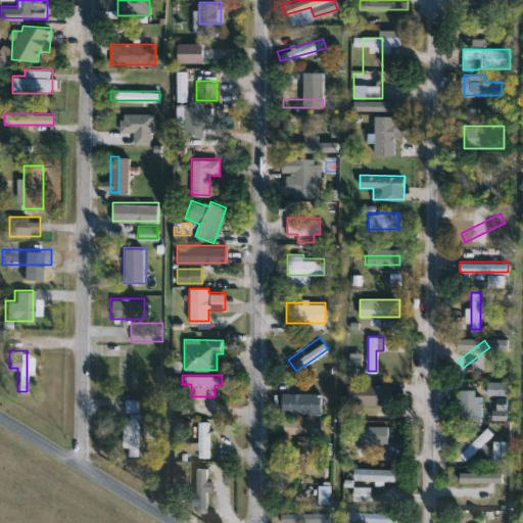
[(508,381),(508,395),(487,395),(487,381),(508,381)]
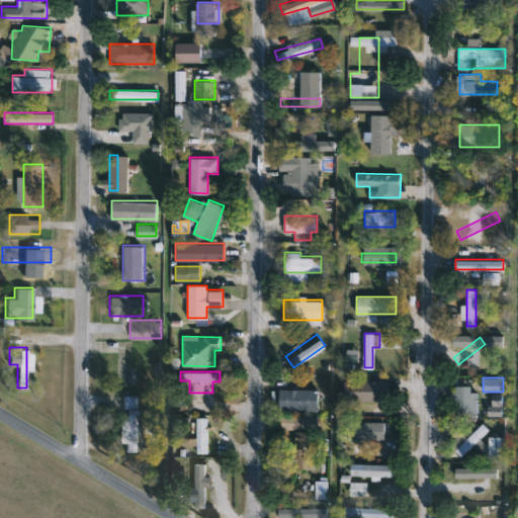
[(390,380),(390,400),(345,400),(345,380),(390,380)]
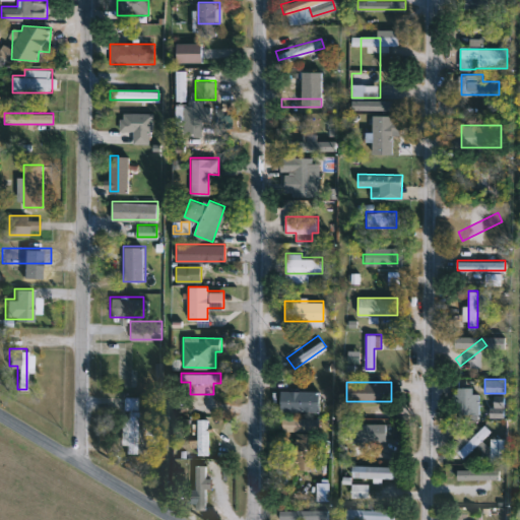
[(280,410),(280,390),(320,390),(320,410),(280,410)]
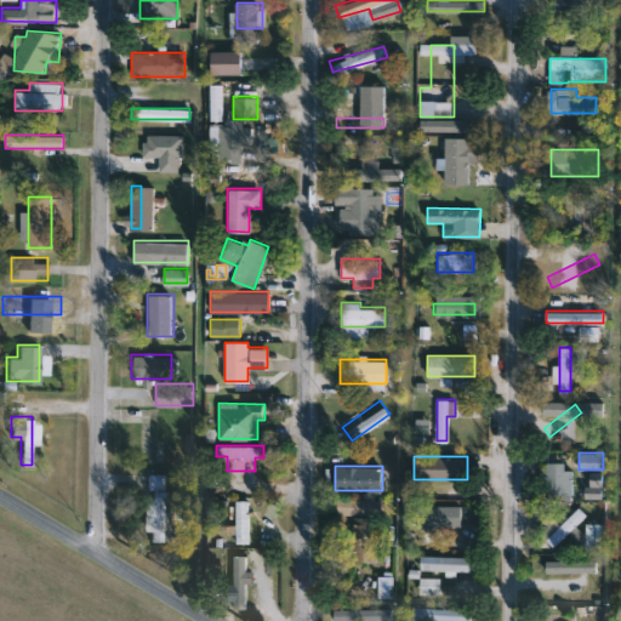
[(571,469),(571,495),(546,495),(546,469),(571,469)]
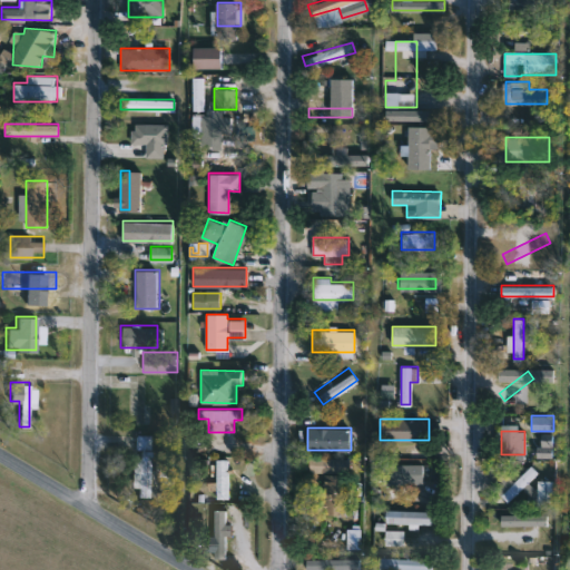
[(148,495),(136,495),(136,433),(148,433),(148,495)]
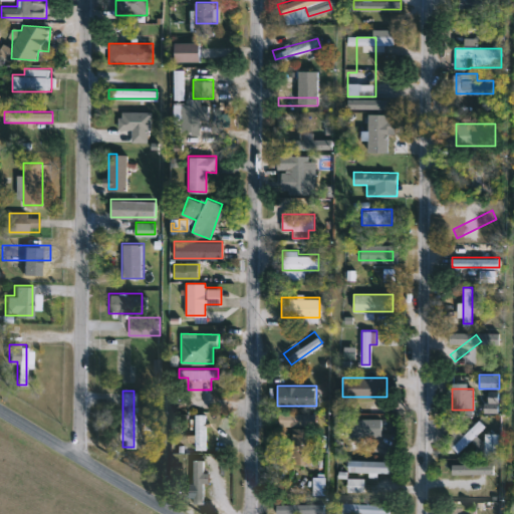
[(379,422),(345,446),(337,435),(372,411),(379,422)]
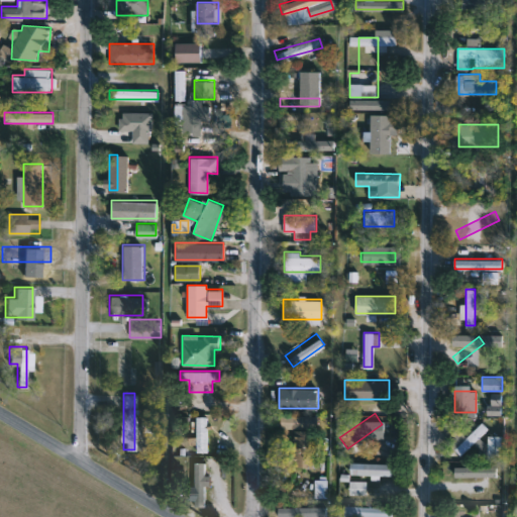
[(206,415),(206,451),(196,451),(196,415),(206,415)]
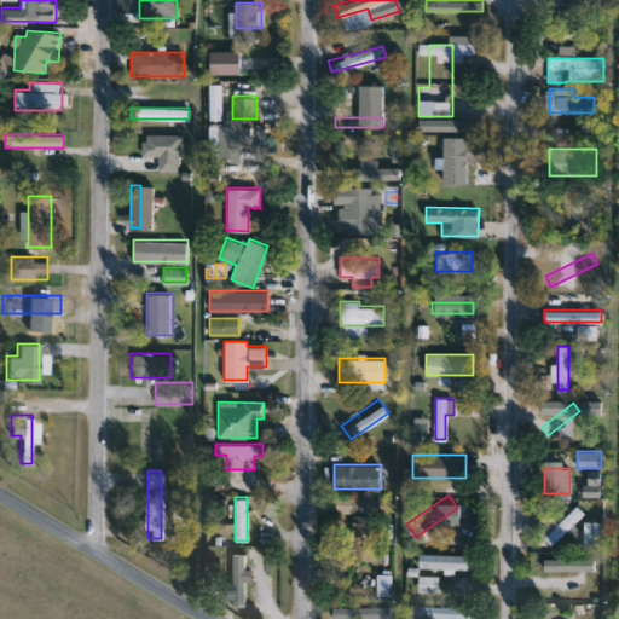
[(380,512),(340,512),(340,497),(380,497),(380,512)]
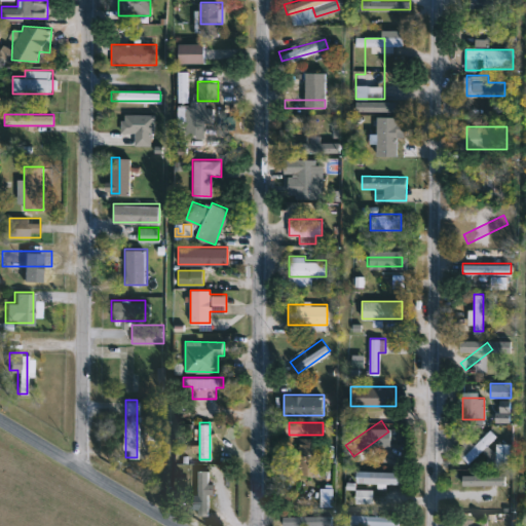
[(453,446),(464,434),(475,444),(489,428),(496,435),(468,462),(453,446)]
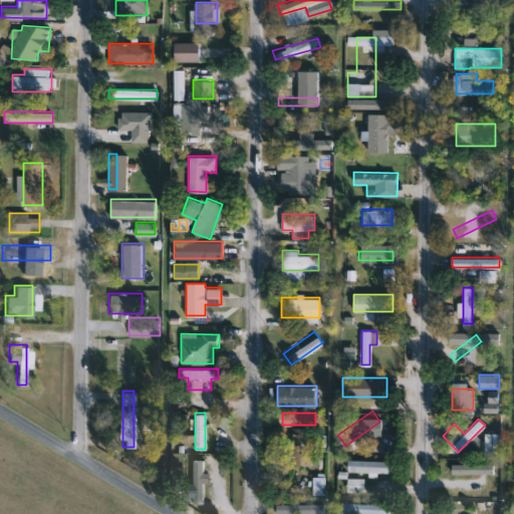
[(313,428),(313,464),(292,464),(292,428),(313,428)]
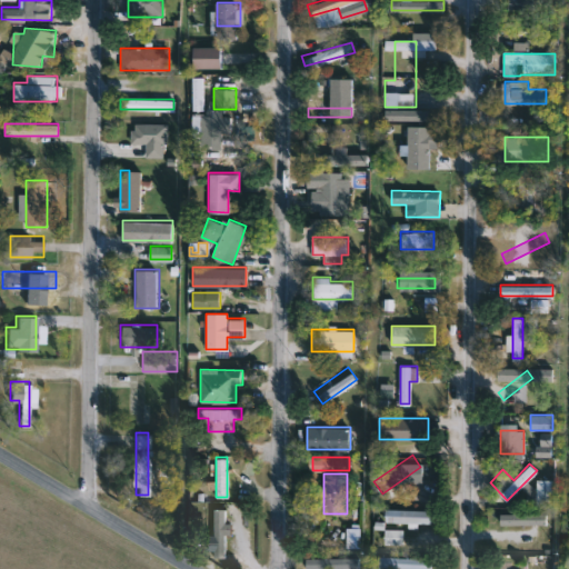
[(553,478),(553,505),(538,505),(538,478),(553,478)]
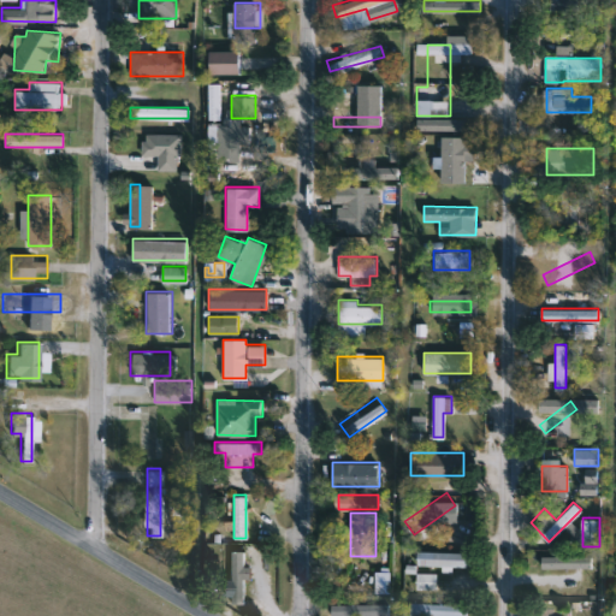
[(243,550),(243,603),(231,603),(231,550),(243,550)]
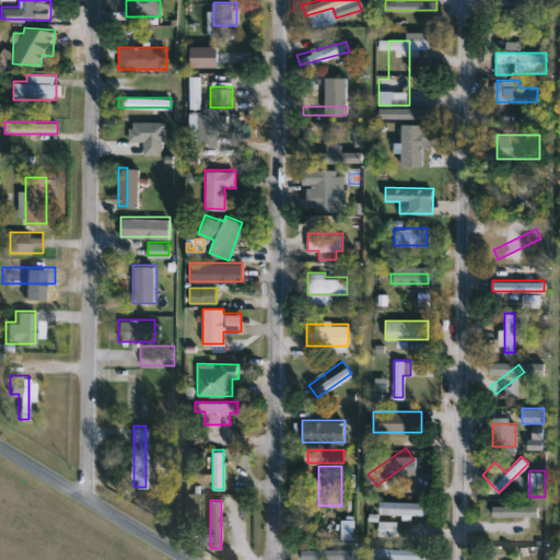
[(424,501),(424,514),(378,514),(378,501),(424,501)]
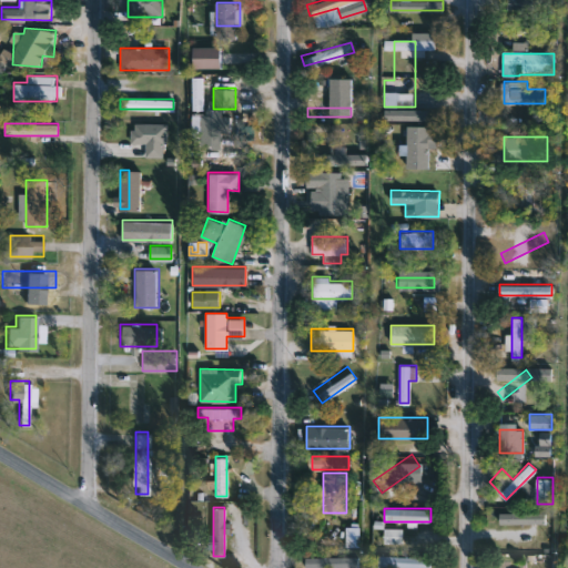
[(314,567),(314,556),(326,556),(326,567),(314,567)]
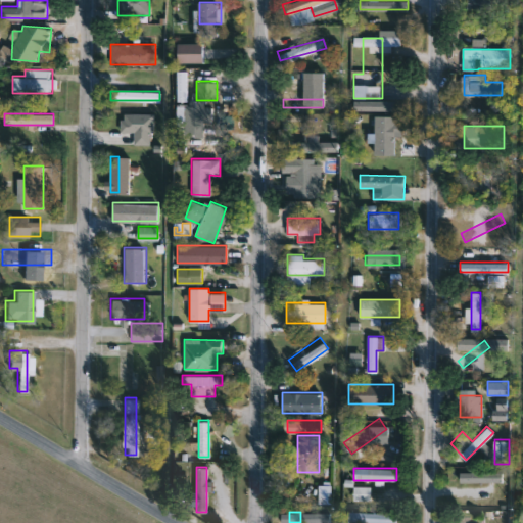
[(394,522),(347,522),(347,512),(394,512),(394,522)]
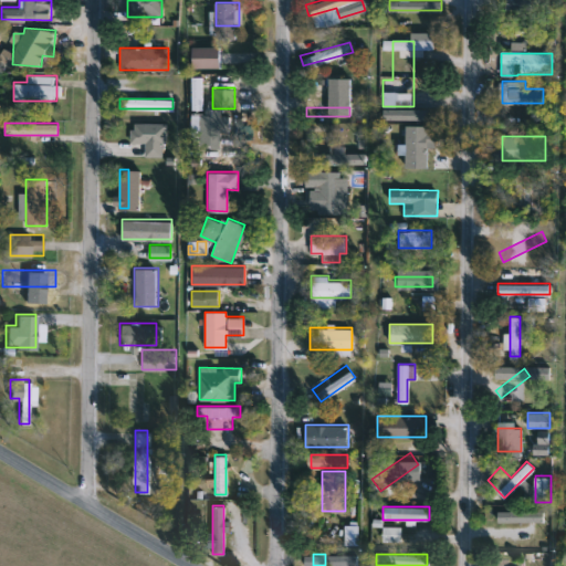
[(490,565),(490,556),(507,556),(507,565),(490,565)]
